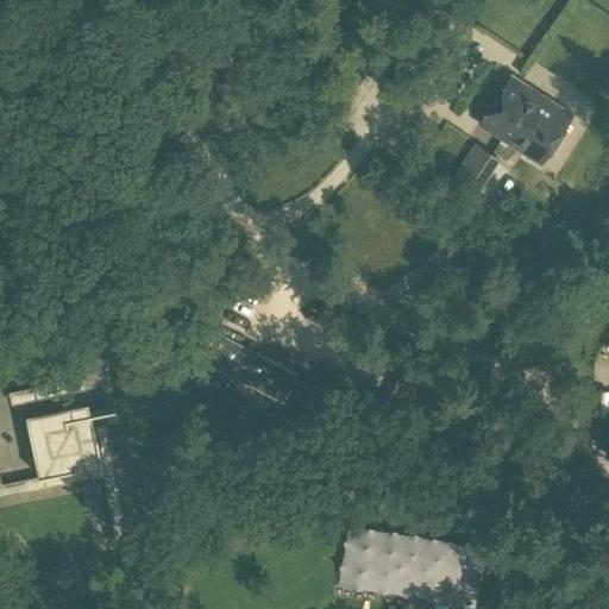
[(494,100),(478,125),(541,165),(571,117),(508,77),(502,87),(494,82),(485,94),(494,100)]
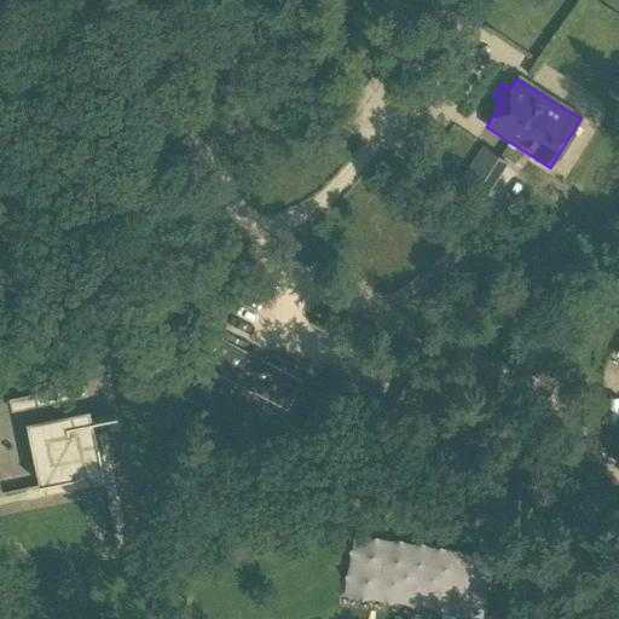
[(484,146),(458,186),(479,200),(504,158),(484,146)]
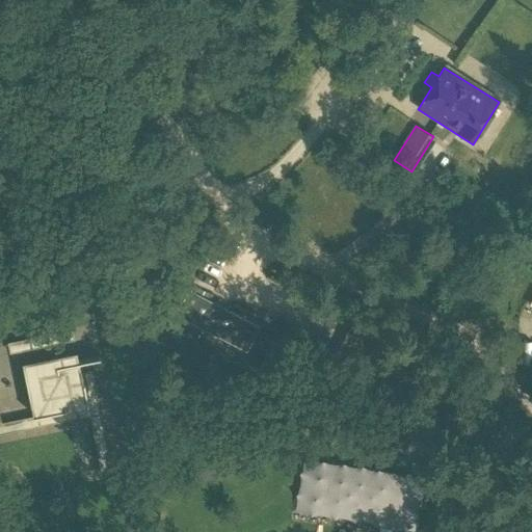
[(188,291),(176,314),(247,352),(260,327),(188,291)]
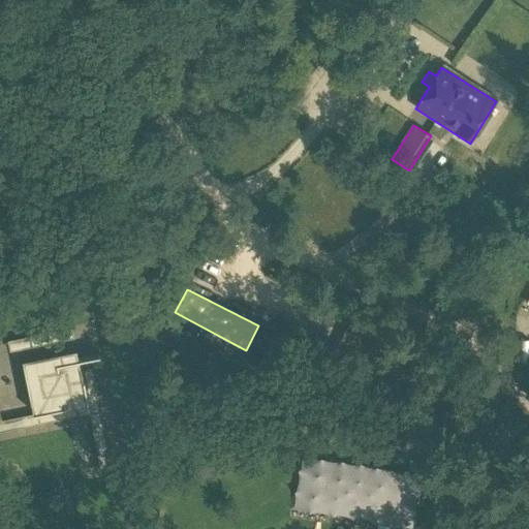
[(72,328),(7,341),(9,350),(74,338),(72,328)]
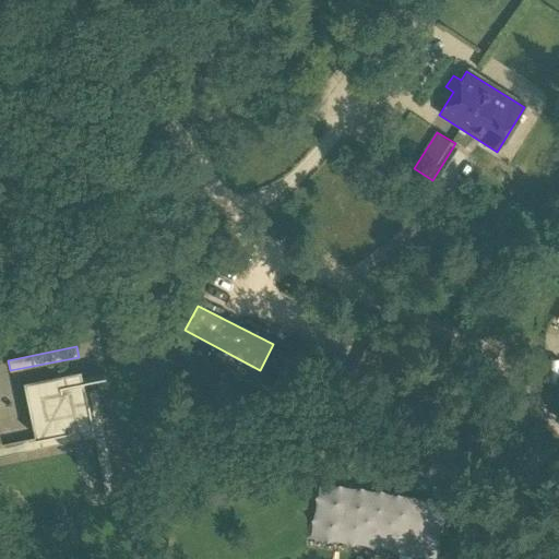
[(81,369),(25,381),(35,437),(35,438),(93,427),(83,380),(81,369)]
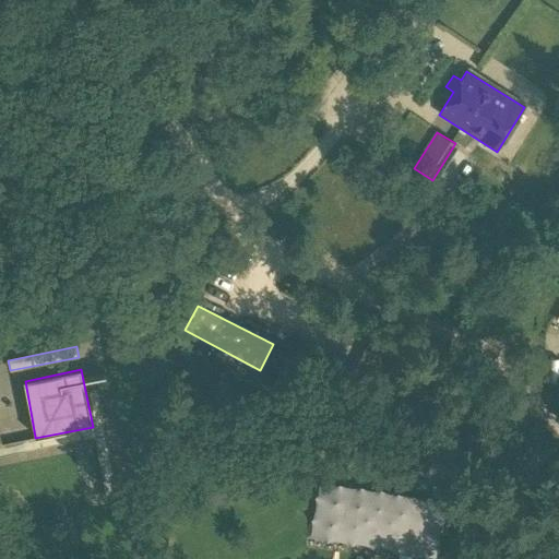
[(0,433),(0,455),(94,439),(105,494),(117,490),(100,407),(95,378),(83,380),(93,427),(35,438),(35,437),(2,442),(0,433)]
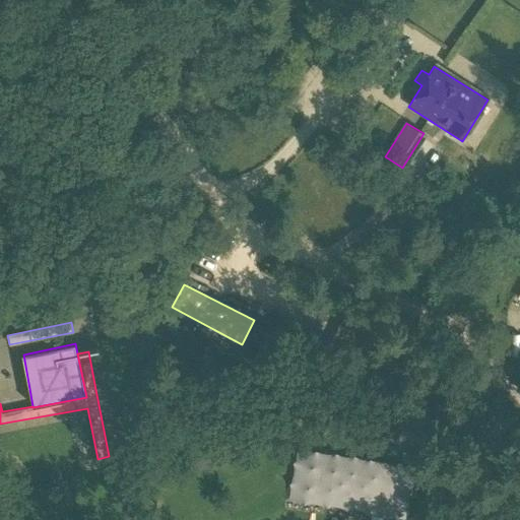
[(296,449),(287,501),(398,519),(401,519),(411,468),(296,449)]
